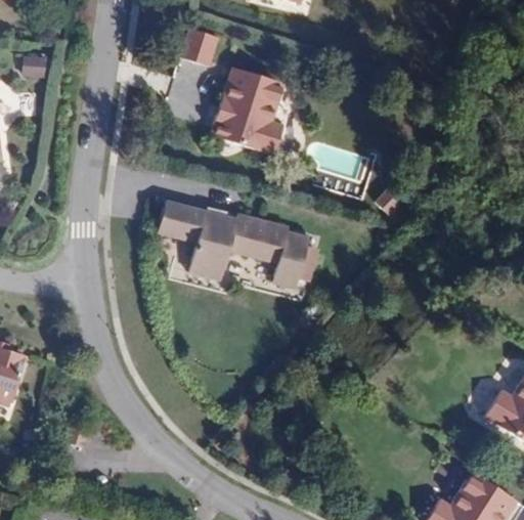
[(215,36),(187,28),(178,55),(207,65),(215,36)]
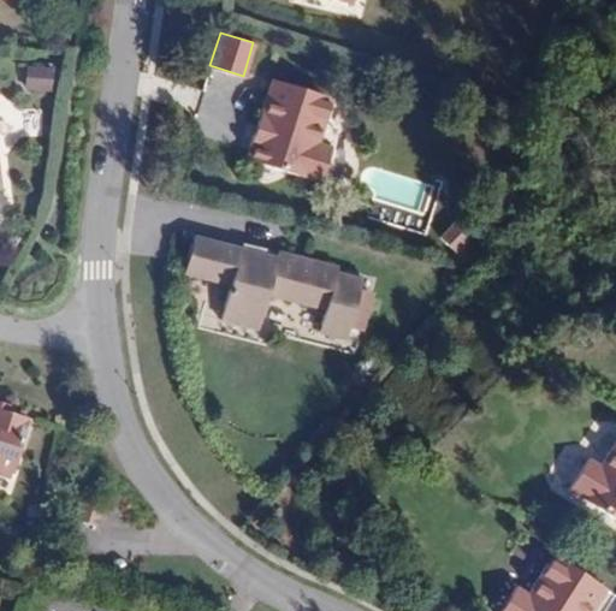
[(18,60),(18,84),(46,85),(46,61),(18,60)]
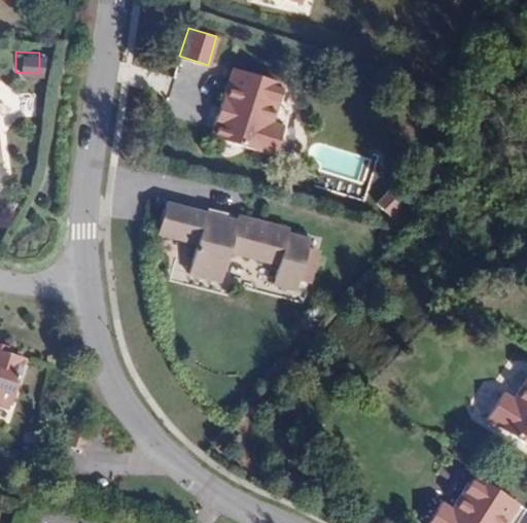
[(227,78),(210,136),(274,155),(283,126),(272,121),(276,108),(272,106),(278,82),(239,71),(236,79),(227,78)]
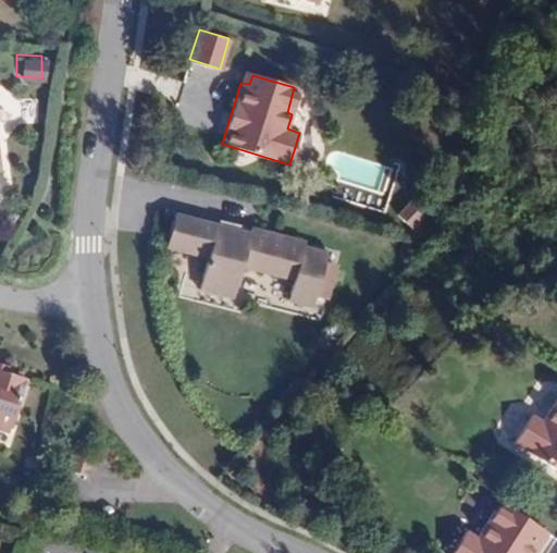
[(0,170),(11,169),(0,96),(0,170)]
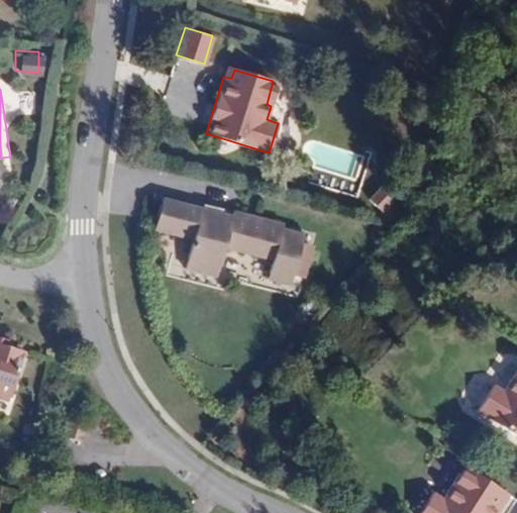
[(384,210),(395,195),(380,183),(368,197),(384,210)]
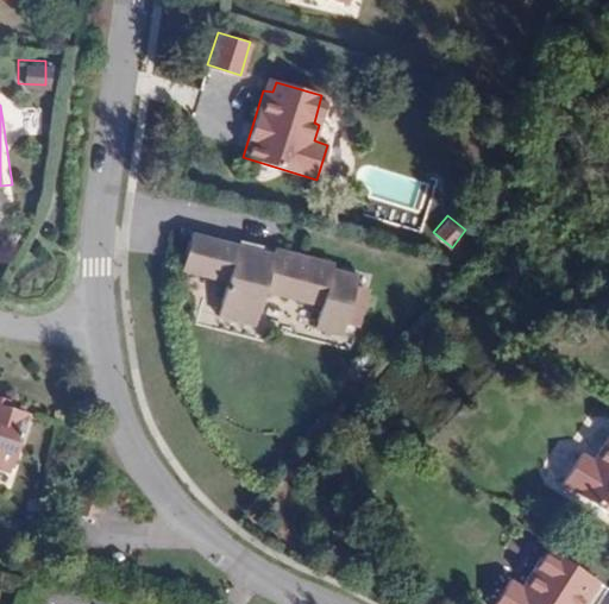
[(230,282),(220,315),(259,325),(267,291),(325,306),(319,328),(344,335),(359,280),(336,272),(337,266),(275,251),(274,256),(220,240),(212,277),(230,282)]
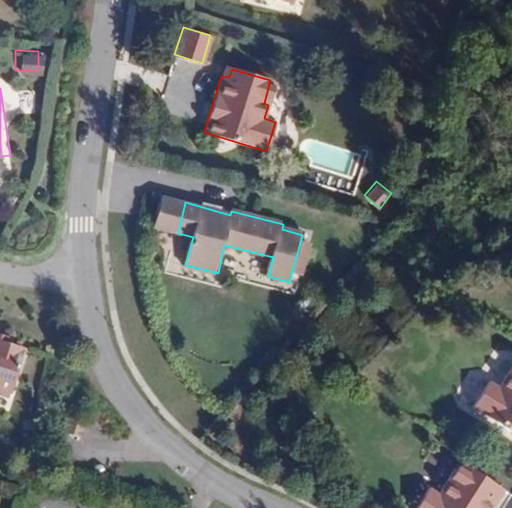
[(0,389),(12,393),(26,346),(0,338),(0,389)]
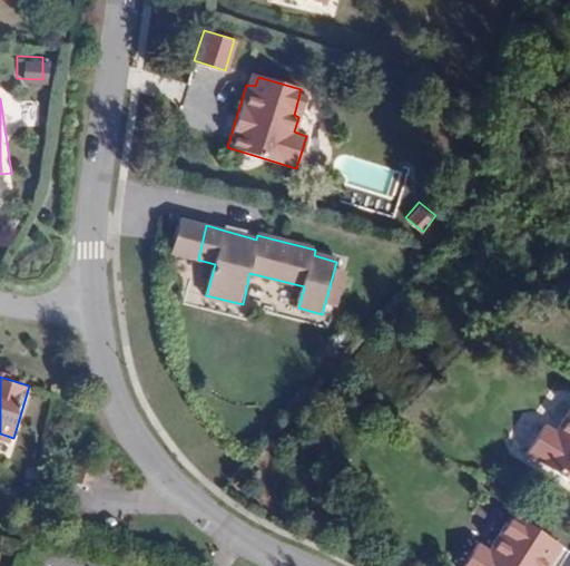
[(531,456),(569,478),(569,419),(567,418),(558,431),(549,426),(531,456)]
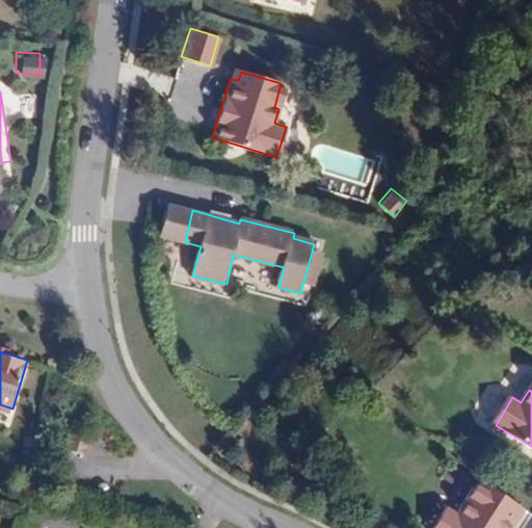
[(89,430),(75,428),(72,445),(86,447),(89,430)]
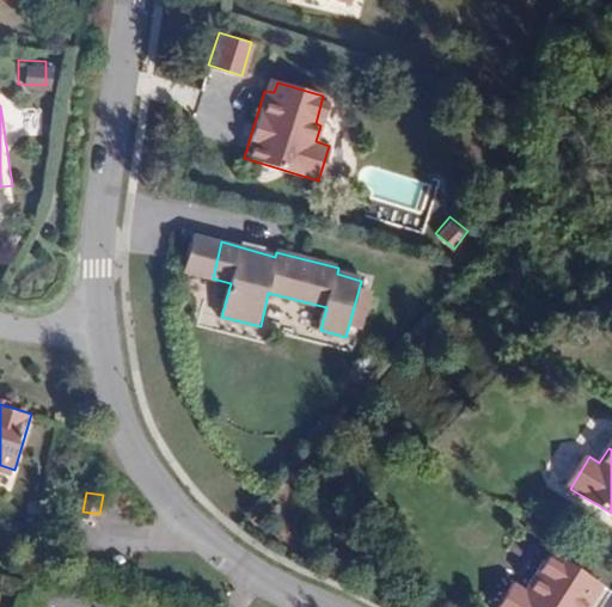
[(499,606),(587,606),(598,589),(591,586),(595,575),(556,551),(540,575),(534,571),(525,587),(515,581),(499,606)]
